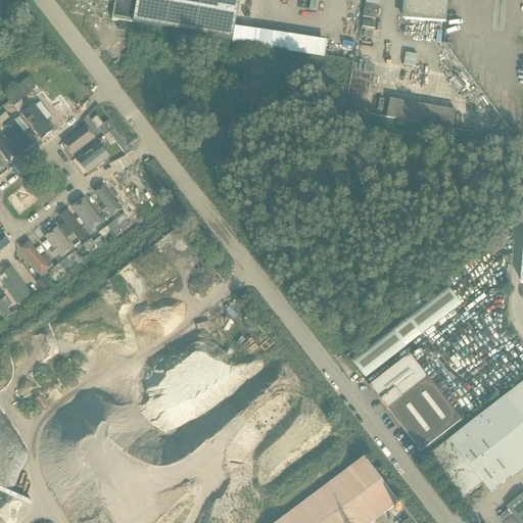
[(60,0),(72,13),(111,20),(111,19),(132,24),(135,10),(136,0),(60,0)]
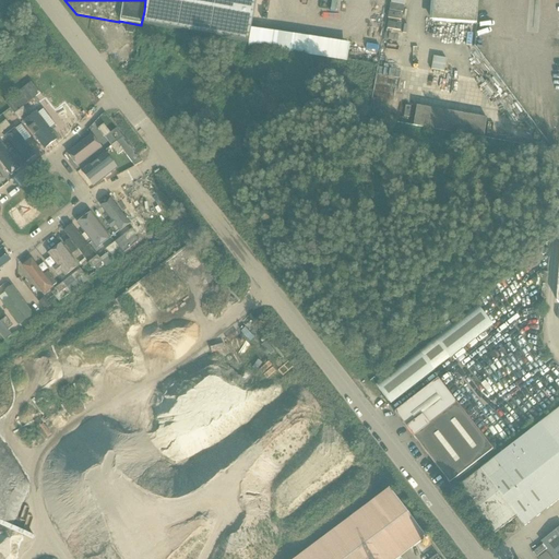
[(145,0),(141,25),(249,44),(256,0),(145,0)]
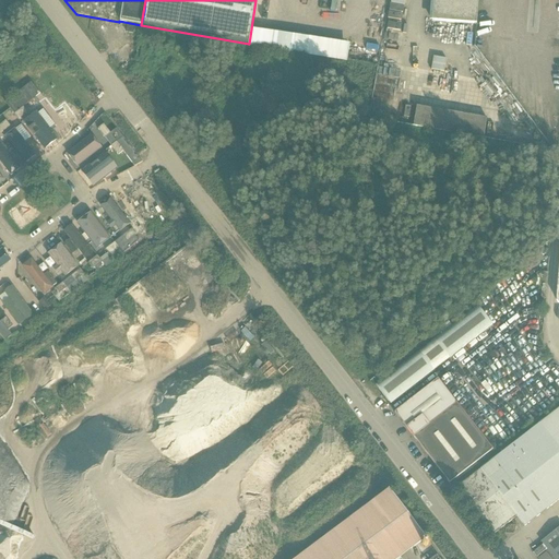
[(28,103),(40,94),(31,82),(20,91),(28,103)]
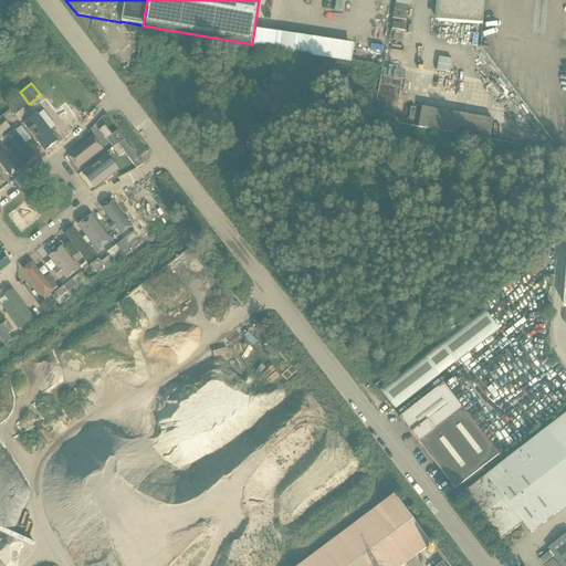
[(20,92),(4,104),(10,111),(14,116),(19,122),(28,115),(23,108),(29,104),(20,92)]
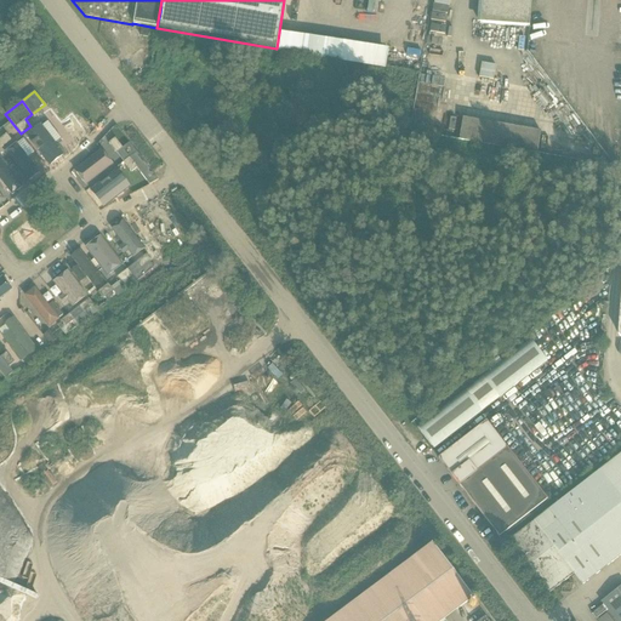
[(461,119),(457,141),(537,152),(540,130),(461,119)]
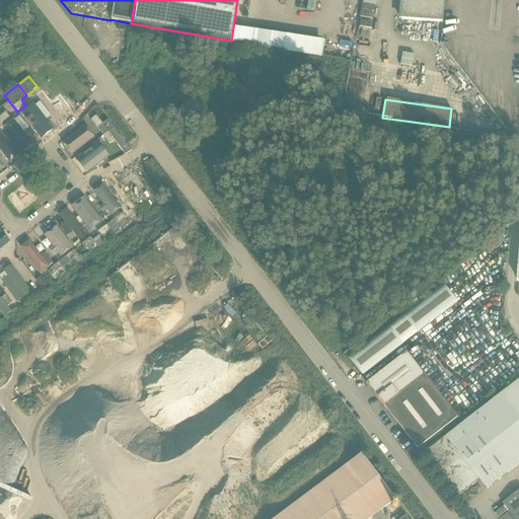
[(35,106),(21,117),(41,143),(54,133),(35,106)]
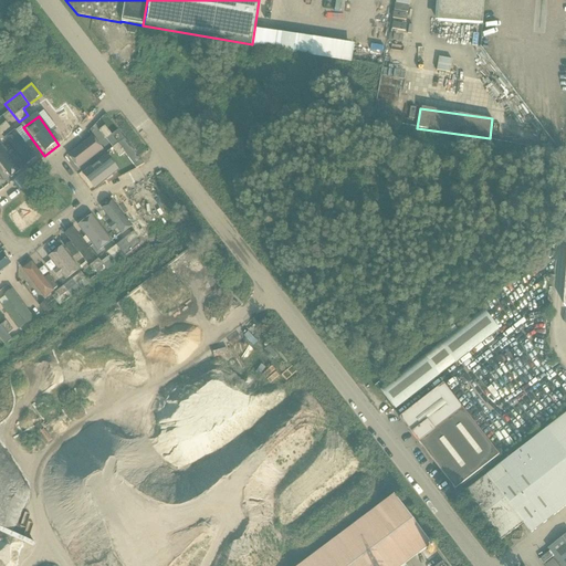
[(7,123),(0,127),(0,133),(1,135),(10,128),(7,123)]
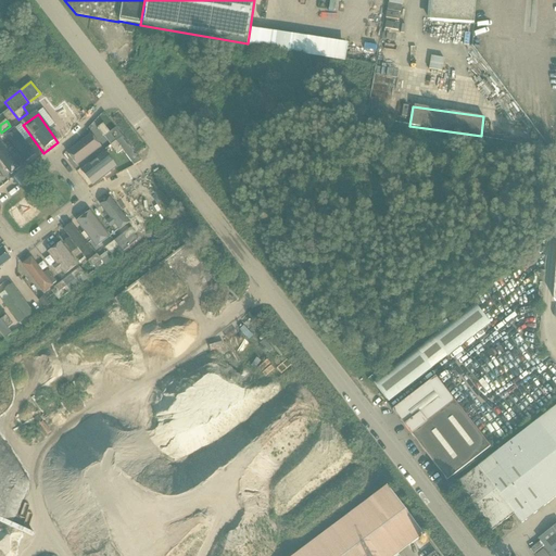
[(116,142),(110,133),(103,124),(98,128),(111,147),(116,142)]
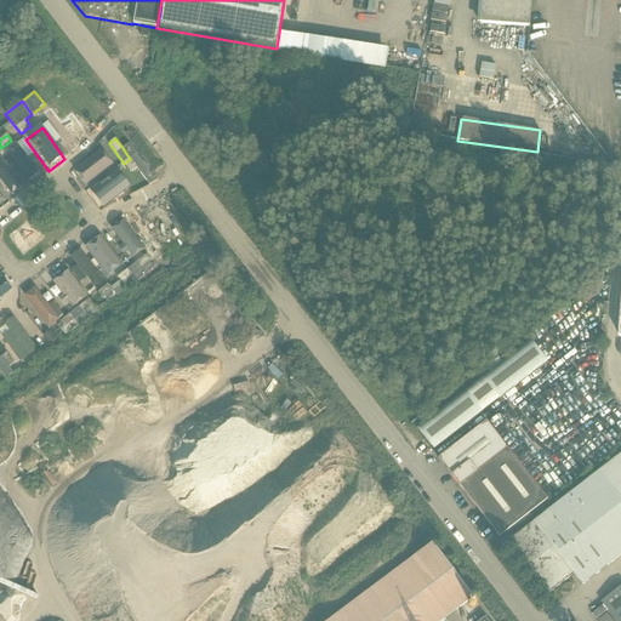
[(49,171),(26,140),(6,154),(29,184),(49,171)]
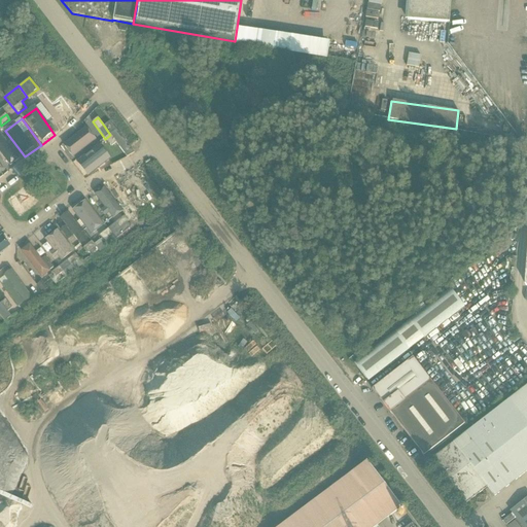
[(109,121),(104,126),(110,135),(115,131),(116,130),(109,121)]
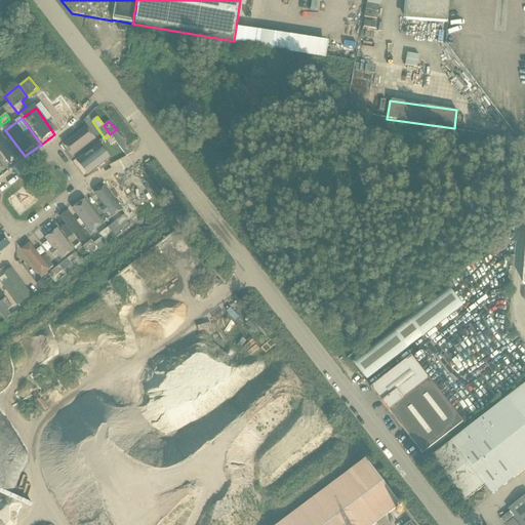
[(73,163),(99,143),(86,125),(59,146),(73,163)]
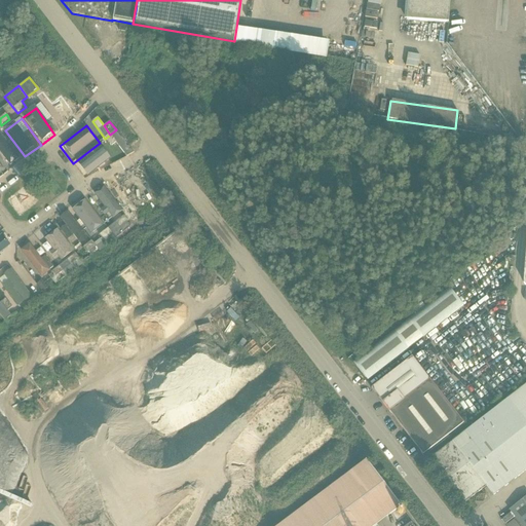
[(110,135),(105,139),(111,146),(116,143),(119,146),(125,142),(121,137),(116,129),(115,130),(110,135)]
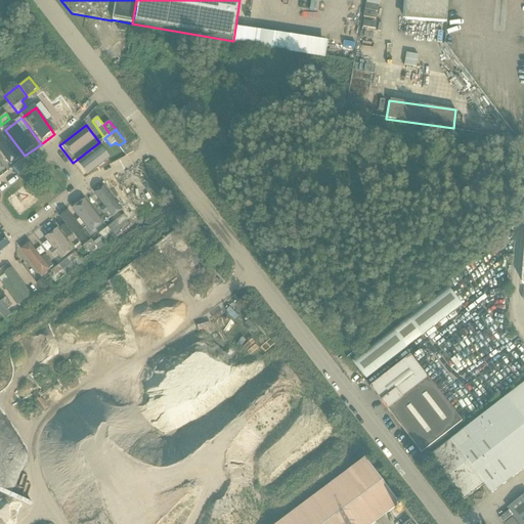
[(25,156),(5,130),(0,133),(0,160),(6,169),(25,156)]
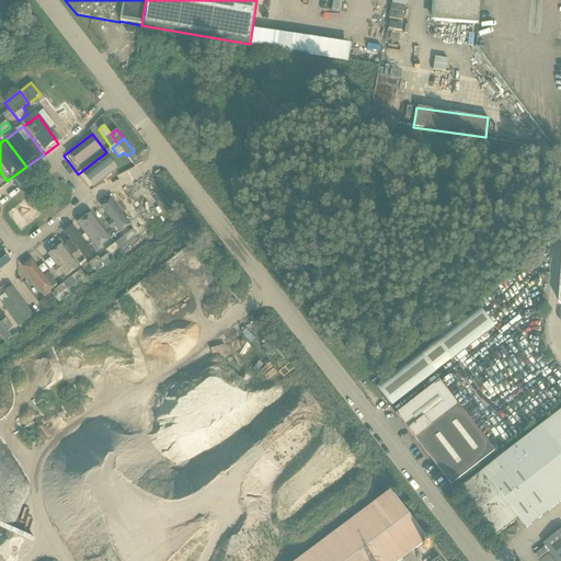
[(112,161),(106,152),(78,174),(91,191),(95,187),(118,170),(112,161)]
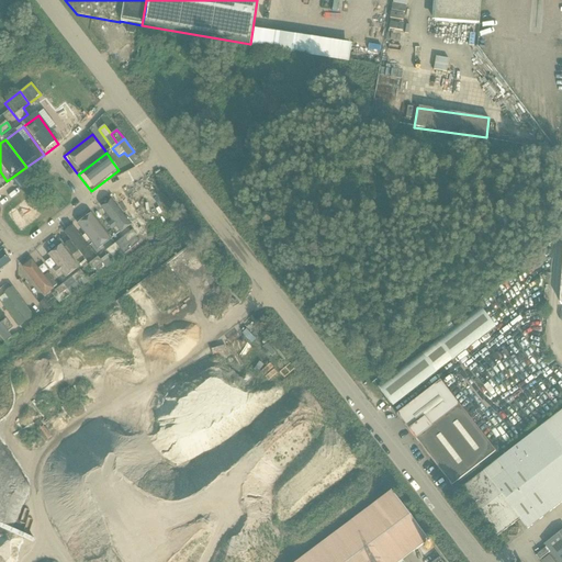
[(144,178),(127,191),(146,215),(163,203),(144,178)]
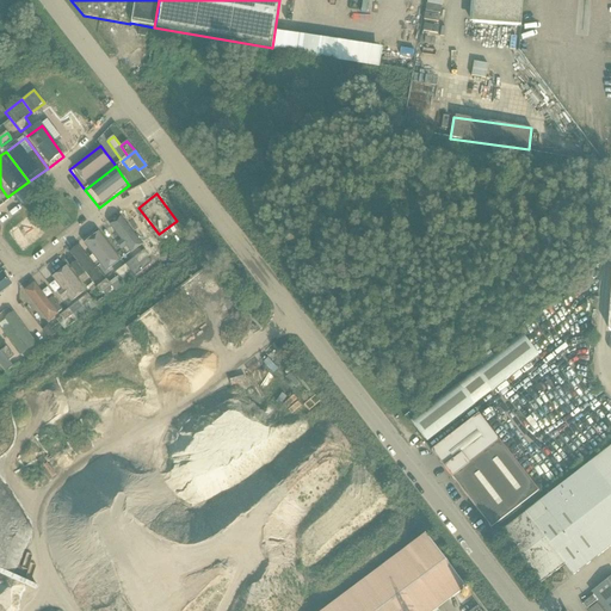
[(137,208),(121,221),(141,248),(159,235),(137,208)]
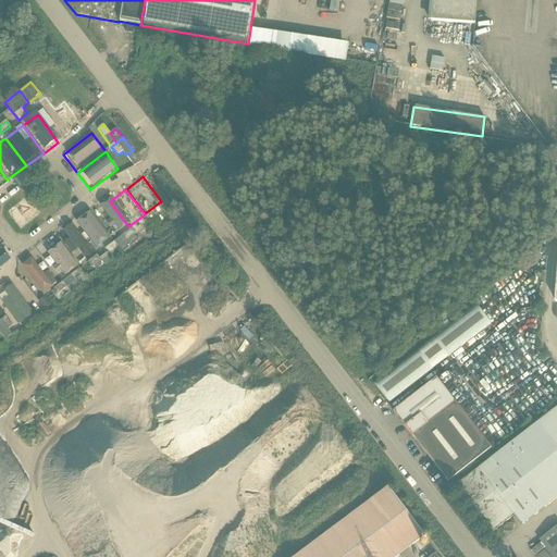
[(128,226),(110,201),(93,214),(111,239),(128,226)]
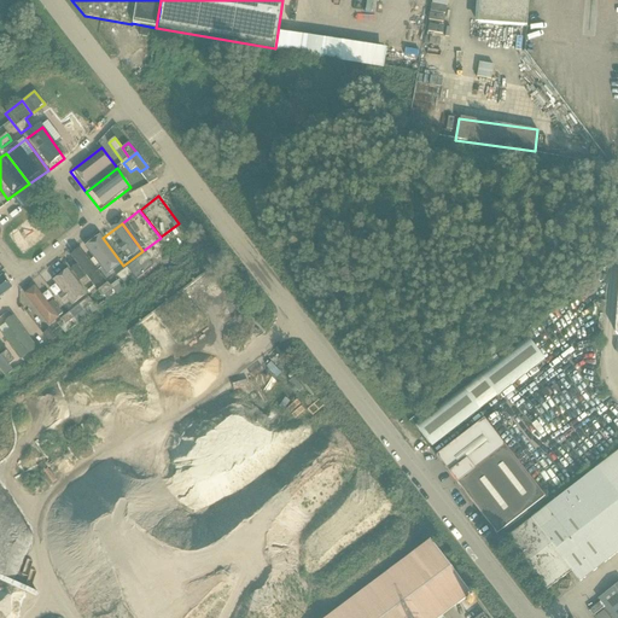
[(191,242),(184,232),(173,240),(180,250),(191,242)]
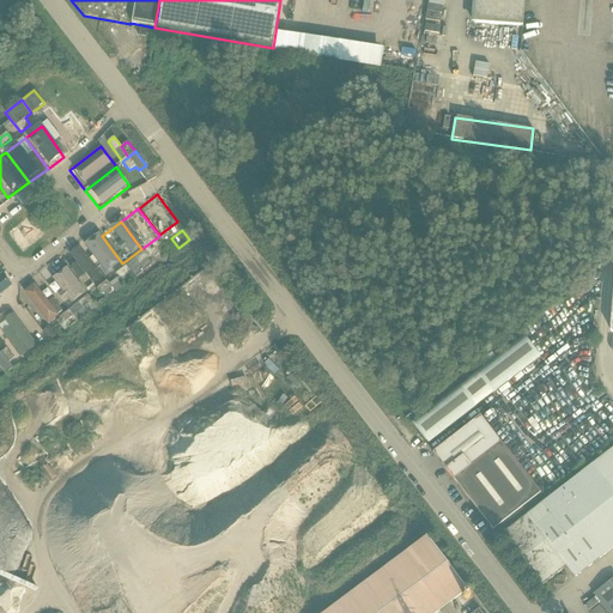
[(122,263),(102,236),(82,250),(102,278),(122,263)]
